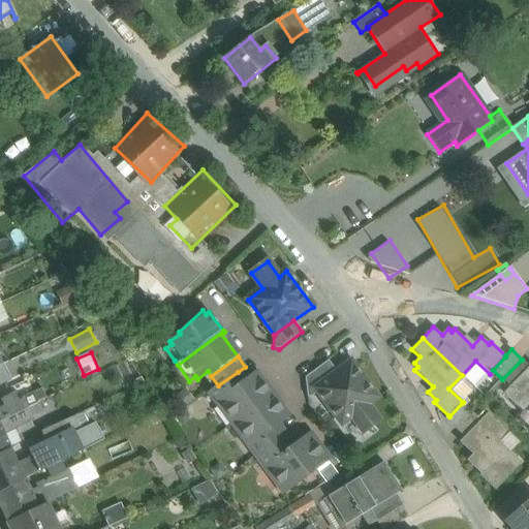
[(528,366),(522,360),(502,379),(510,386),(528,367),(528,366)]
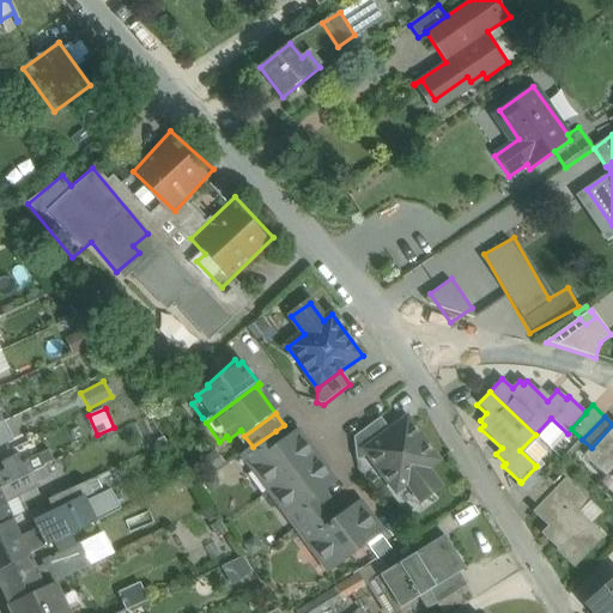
[(381,418),(353,438),(356,461),(362,461),(368,455),(364,450),(390,431),(381,418)]
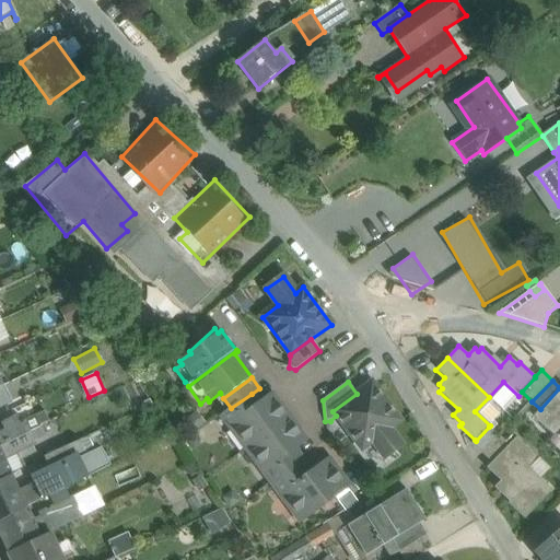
[(559,388),(540,409),(533,417),(550,434),(559,423),(559,388)]
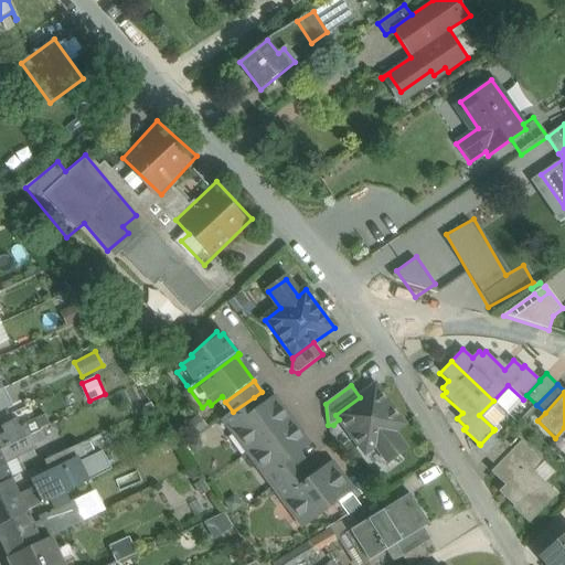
[(382,395),(373,402),(366,393),(360,397),(336,415),(339,419),(364,454),(375,446),(387,462),(405,449),(393,433),(404,425),(382,395)]
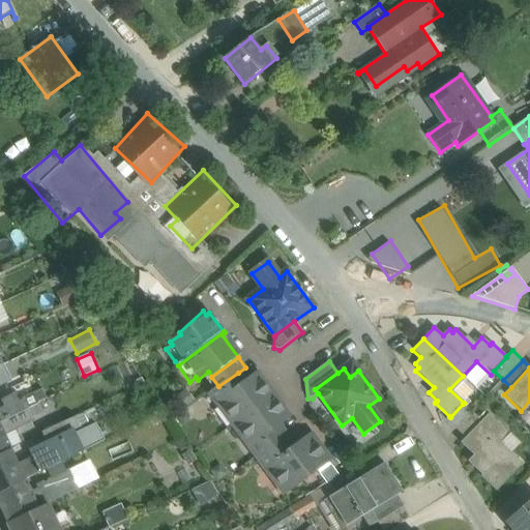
[(238,373),(218,386),(210,392),(218,403),(245,383),(238,373)]
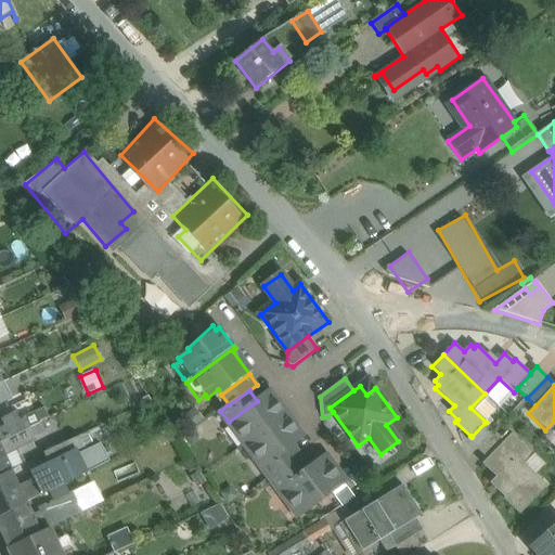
[(257,401),(229,422),(245,444),(286,414),(269,391),(257,401)]
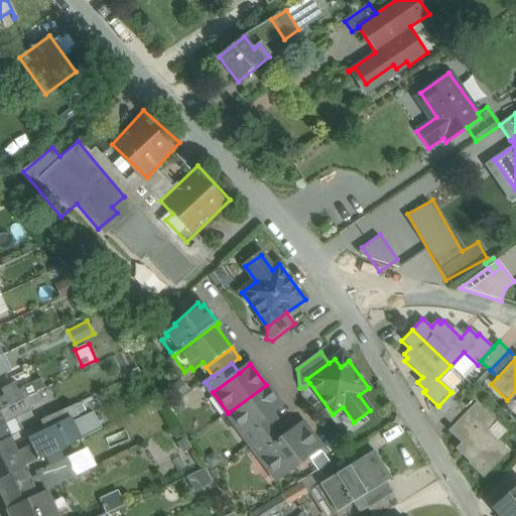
[(266,385),(228,413),(243,433),(269,414),(281,406),(266,385)]
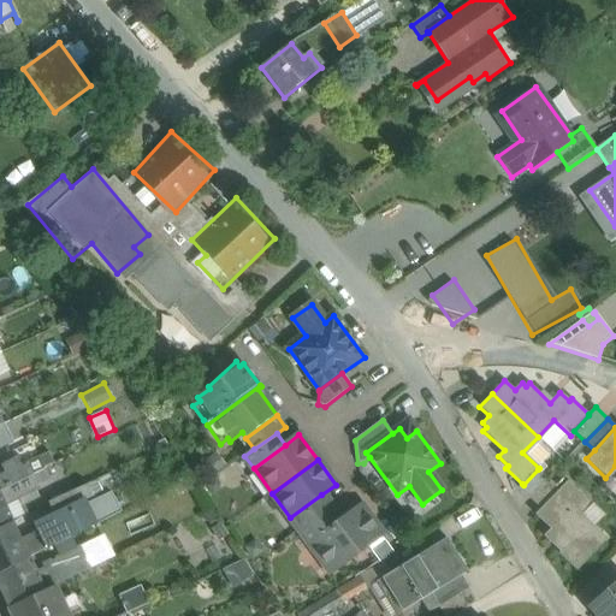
[(23,466),(1,477),(3,479),(0,479),(0,492),(29,479),(23,466)]
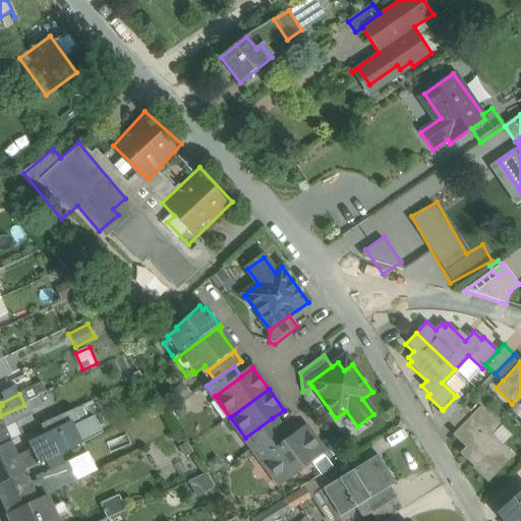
[(455,397),(443,410),(442,409),(439,412),(448,422),(464,406),(455,397)]
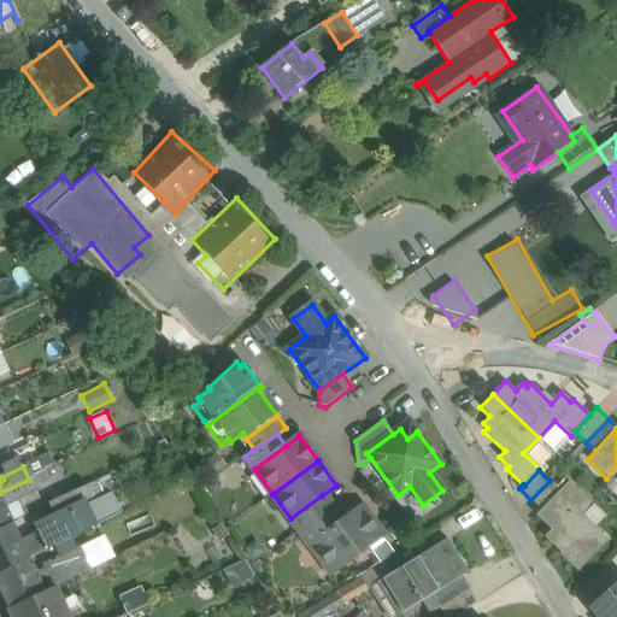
[(29,480),(0,493),(0,495),(5,507),(35,493),(29,480)]
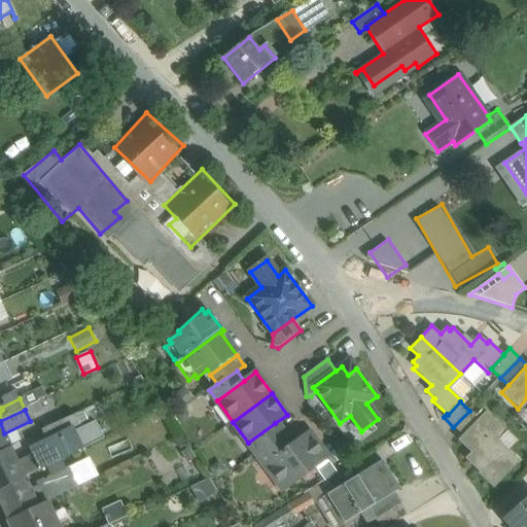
[(479,420),(469,411),(453,427),(463,435),(479,420)]
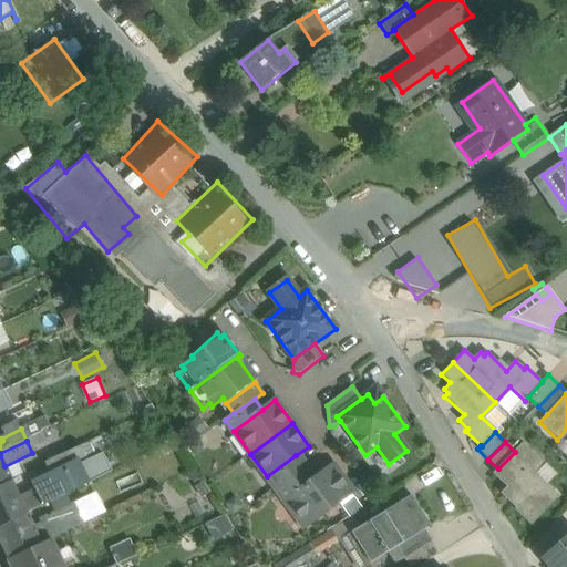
[(498,468),(493,474),(507,487),(504,491),(514,502),(512,505),(516,508),(515,509),(532,526),(559,497),(528,467),(538,457),(523,443),(515,452),(498,468)]
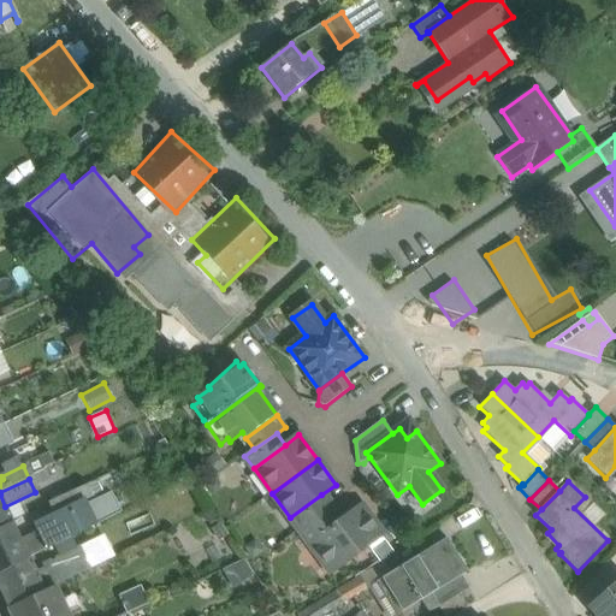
[(112,493),(65,516),(67,523),(61,526),(67,539),(120,514),(112,493)]
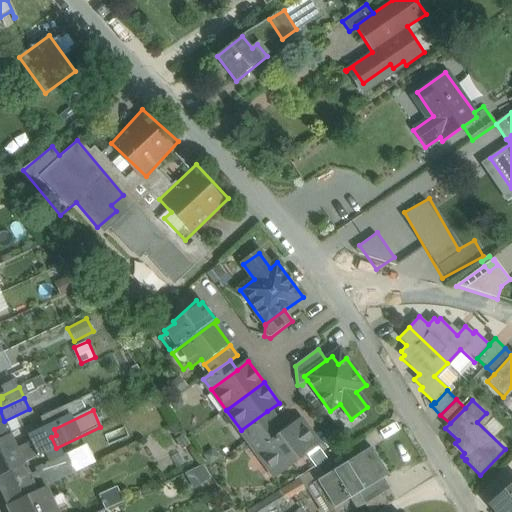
[(0,411),(0,441),(11,436),(4,421),(0,411)]
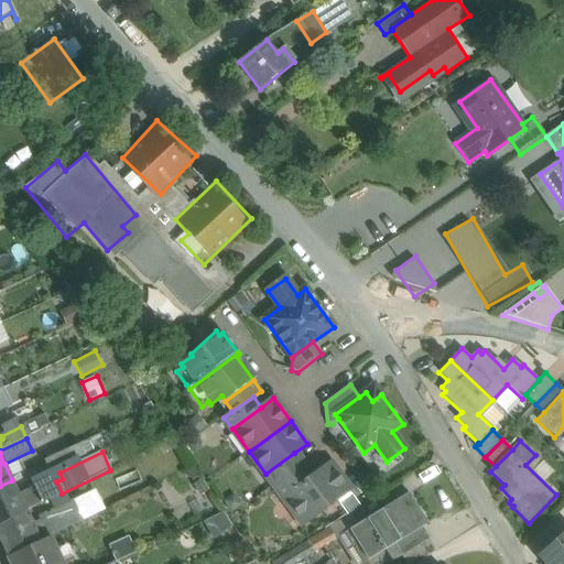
[(294,453),(266,474),(274,485),(303,464),(294,453)]
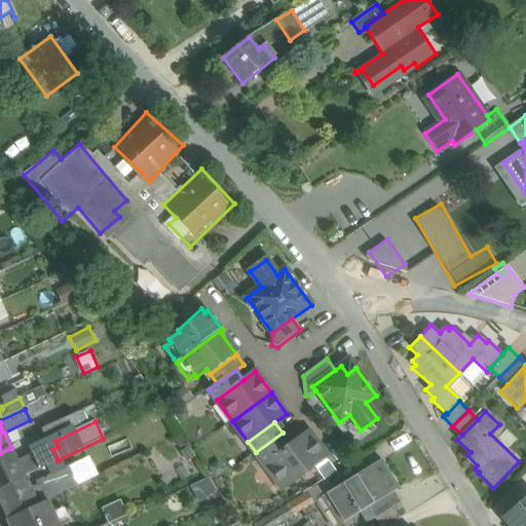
[(283,433),(256,452),(264,464),(292,445),(283,433)]
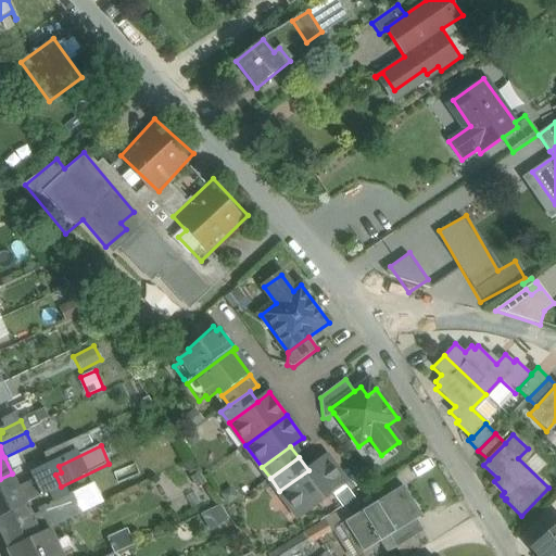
[(308,470),(279,491),(299,517),(345,483),(326,457),(308,470)]
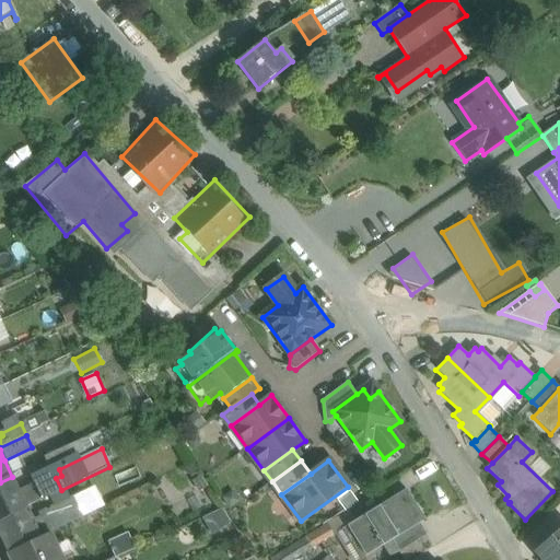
[(59,469),(33,481),(36,488),(26,492),(23,499),(26,508),(61,490),(56,478),(61,476),(59,469)]
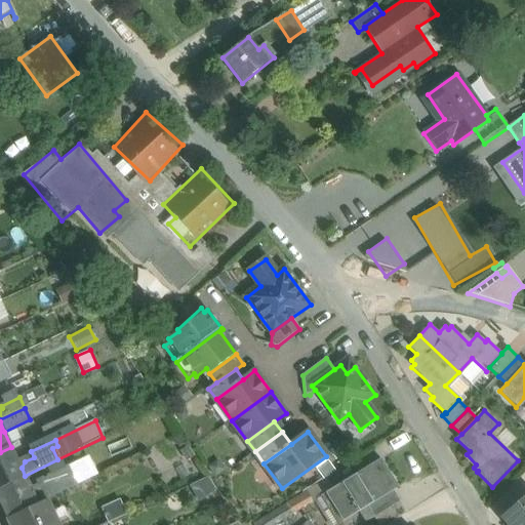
[(11,447),(0,452),(0,488),(25,476),(22,468),(11,447)]
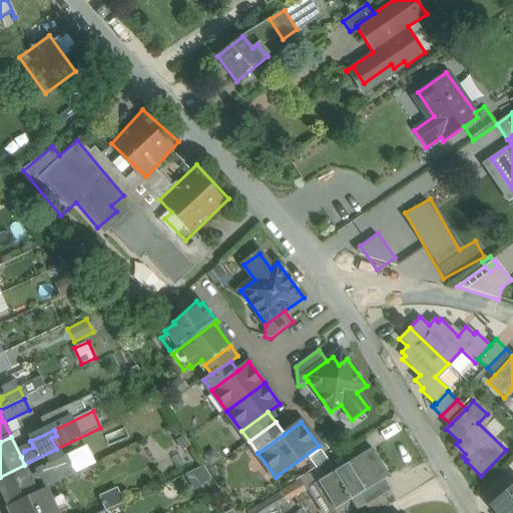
[(372,449),(317,483),(334,510),(358,495),(364,504),(385,492),(379,481),(389,475),(372,449)]
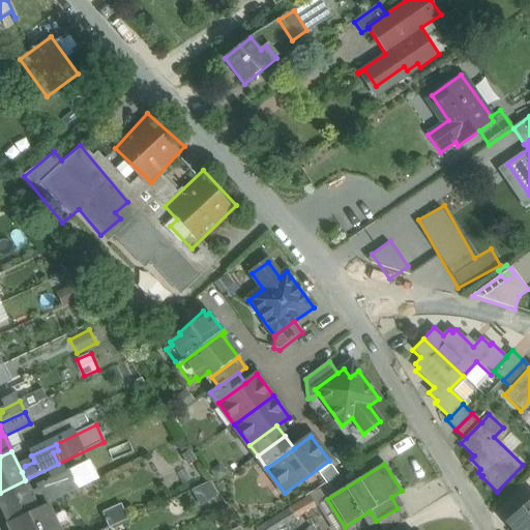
[(52,481),(41,487),(46,494),(34,499),(38,508),(48,504),(77,490),(69,473),(59,478),(57,473),(50,477),(52,481)]
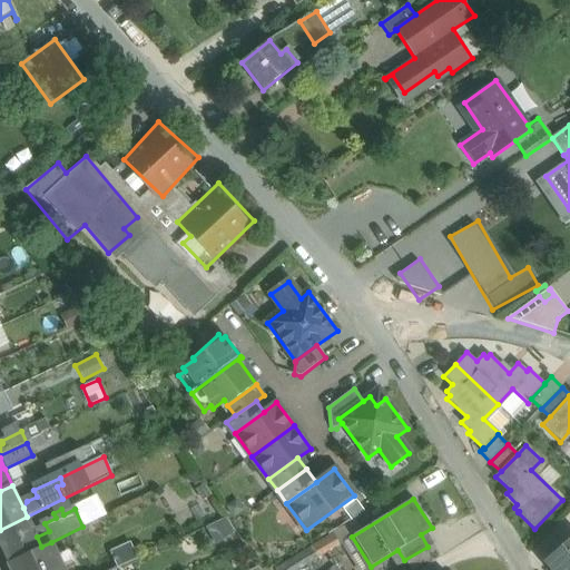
[(27,517),(0,530),(0,544),(9,563),(41,547),(37,537),(27,517)]
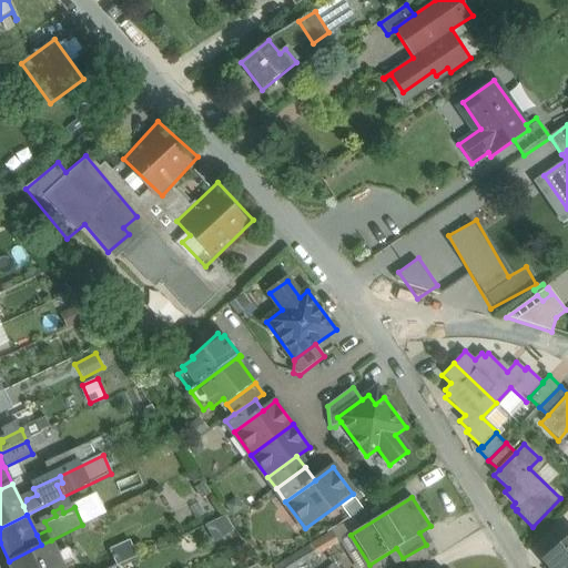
[(222,518),(210,525),(215,536),(227,529),(222,518)]
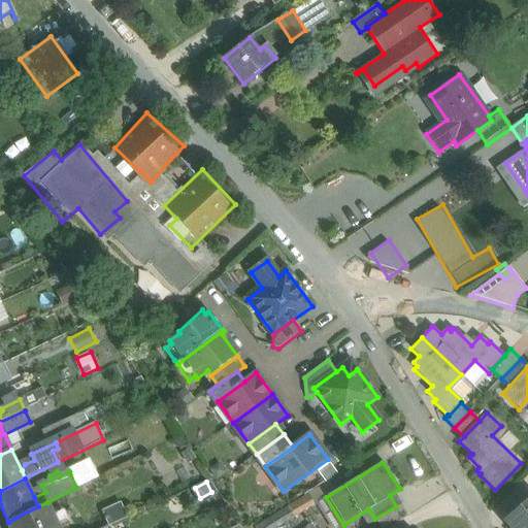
[(527,527),(527,497),(503,520),(510,527),(527,527)]
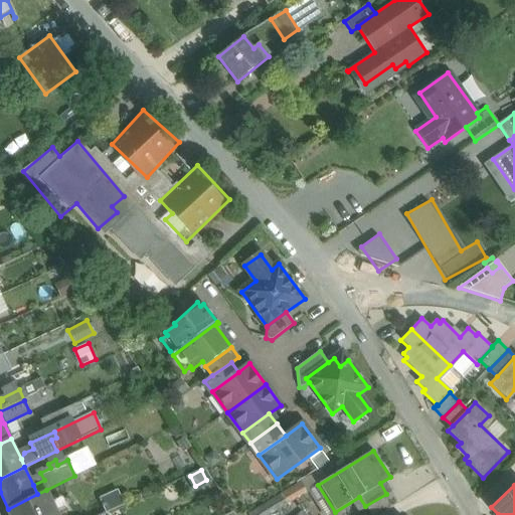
[(37,494),(8,509),(10,514),(56,514),(46,490),(37,494)]
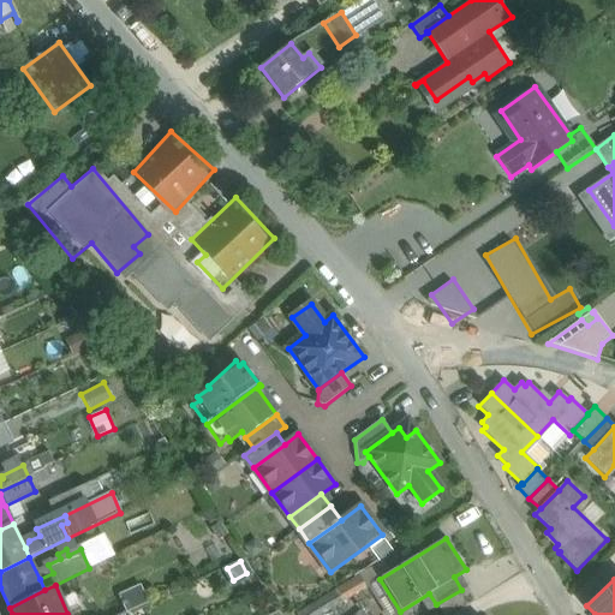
[(119,596),(127,614),(148,604),(139,586),(119,596)]
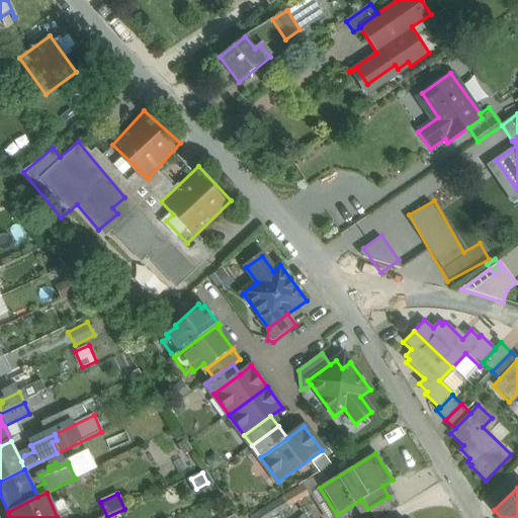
[(389,497),(367,509),(372,517),(381,517),(401,506),(394,494),(389,497)]
